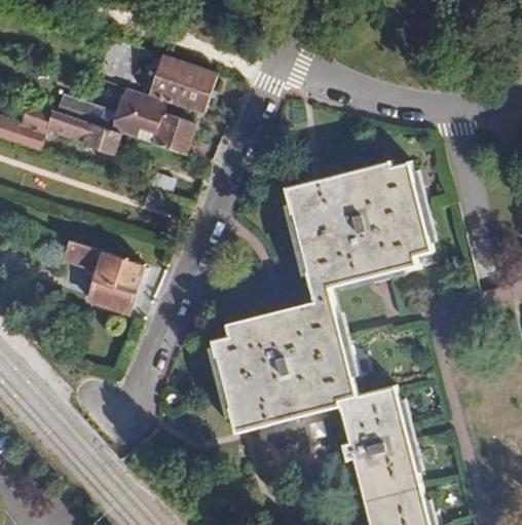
[(200,113),(215,72),(159,53),(146,95),(164,101),(200,113)]
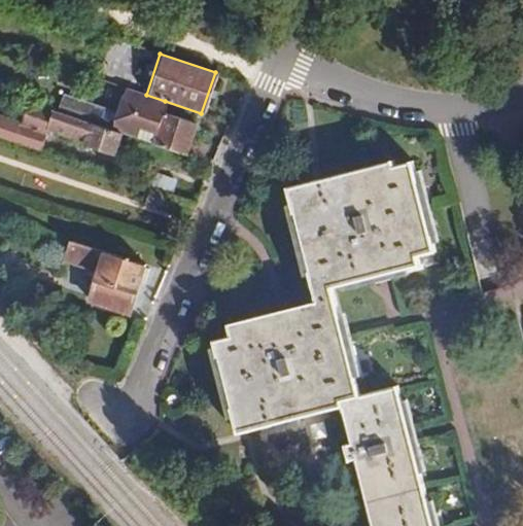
[(194,124),(162,112),(165,101),(146,95),(124,88),(115,112),(61,94),(56,111),(118,133),(182,155),(194,124)]
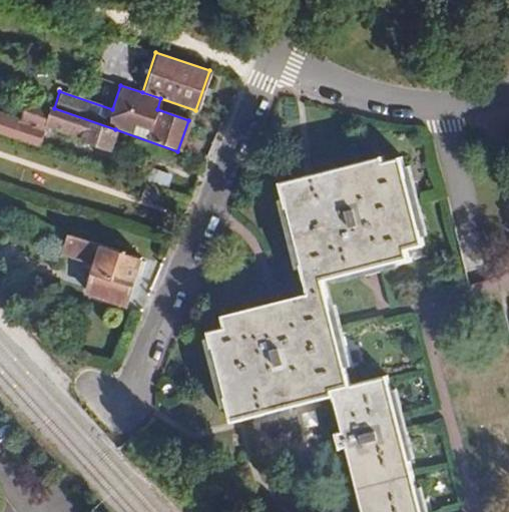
[(54,108),(21,97),(15,116),(13,122),(37,130),(39,125),(45,127),(75,138),(76,140),(107,151),(115,129),(54,108)]
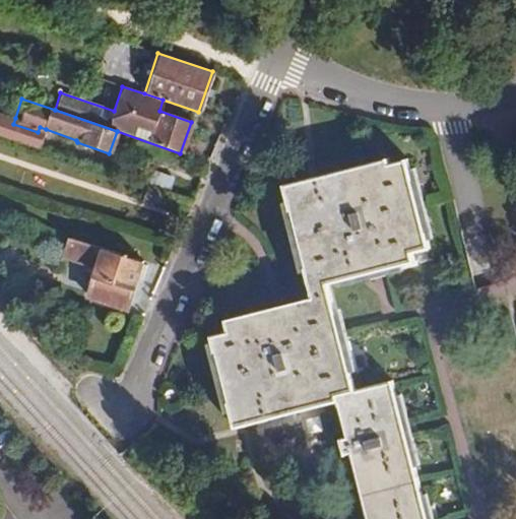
[(13,124),(15,118),(0,113),(0,135),(40,148),(46,129),(40,127),(38,132),(13,124)]
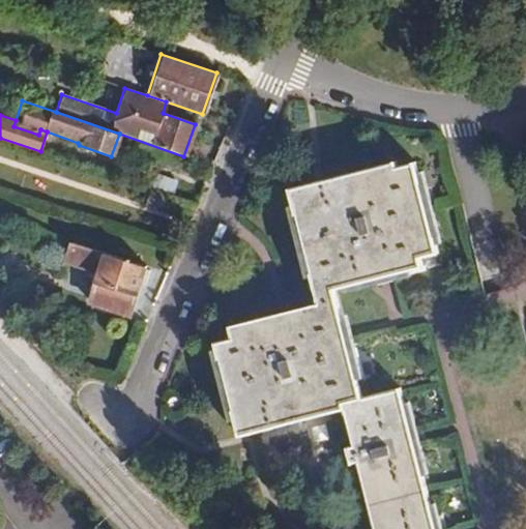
[(430,528),(395,389),(356,399),(327,289),(412,267),(415,266),(416,265),(414,257),(432,252),(409,164),(391,169),(389,163),(285,189),(315,303),(225,326),(229,339),(211,344),(235,435),(341,408),(351,445),(344,448),(347,463),(354,461),(372,528),(430,528)]
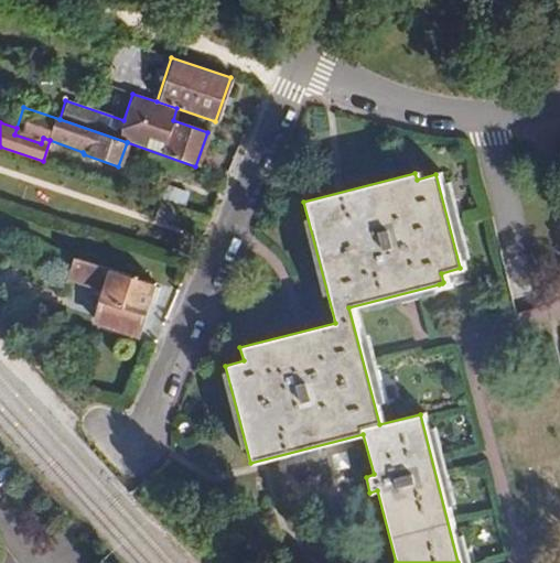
[(197,235),(206,216),(159,199),(152,219),(197,235)]
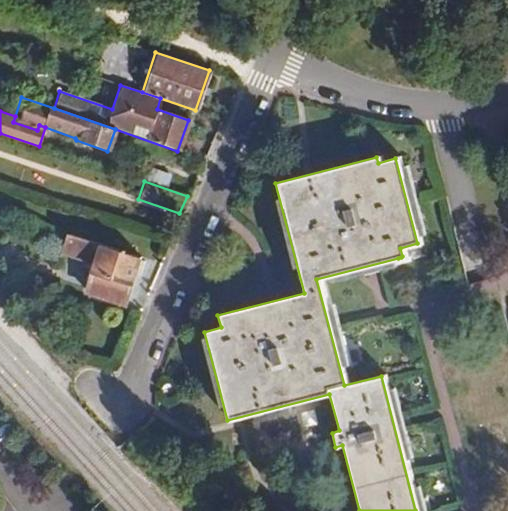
[(122,305),(138,257),(65,233),(59,253),(90,263),(81,292),(122,305)]
